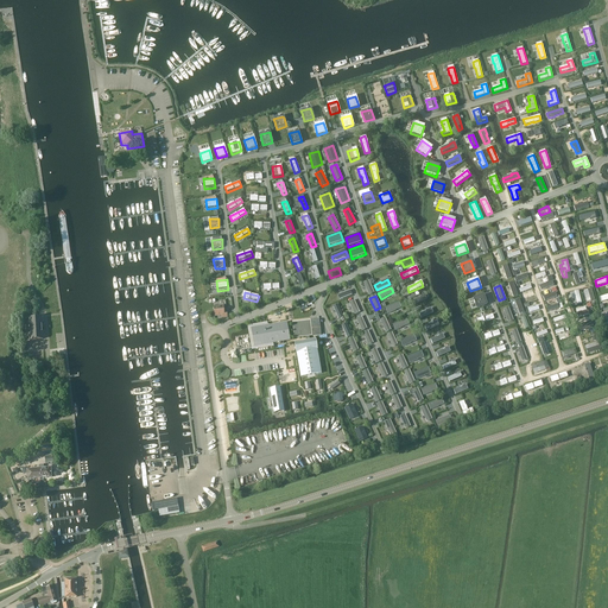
[(483,296),(474,299),(476,308),(487,304),(483,296)]
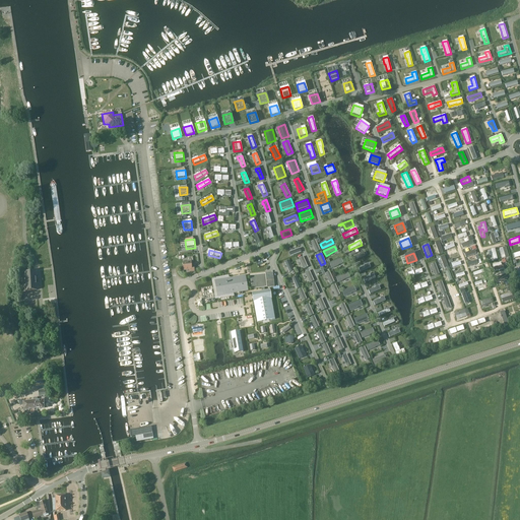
[(303,256),(299,258),(304,269),(307,267),(303,256)]
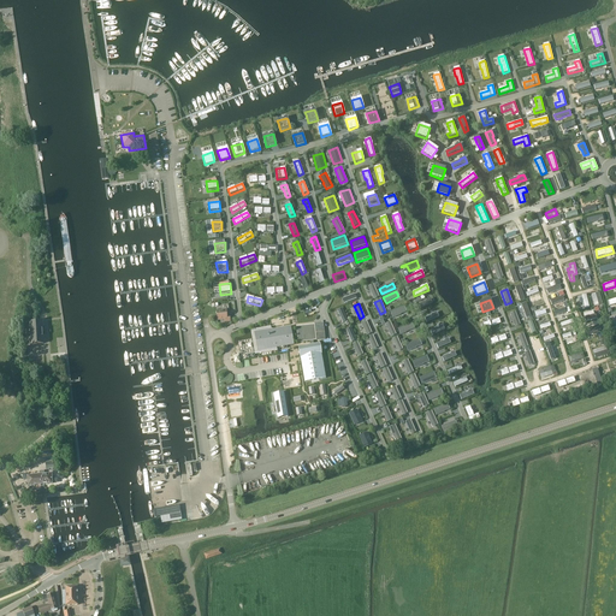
[(348,319),(343,307),(338,309),(343,321),(348,319)]
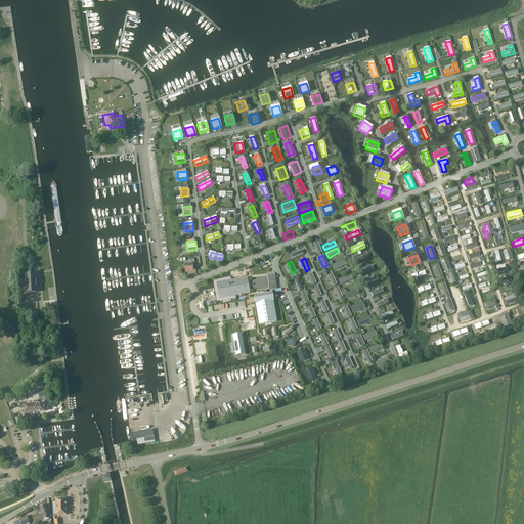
[(343,261),(332,266),(334,271),(341,268),(341,267),(345,265),(343,261)]
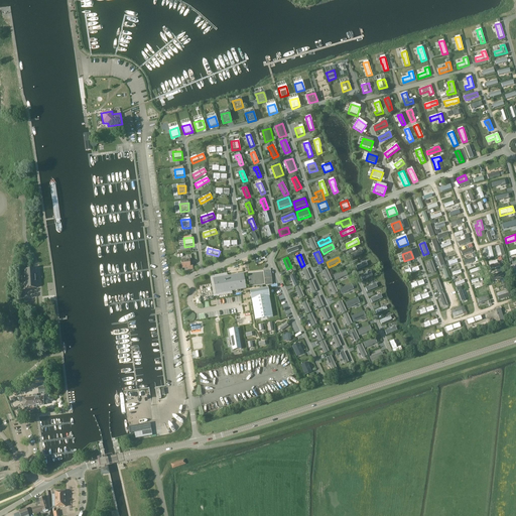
[(190,266),(189,260),(181,262),(182,269),(188,268),(189,270),(194,269),(192,266),(190,266)]
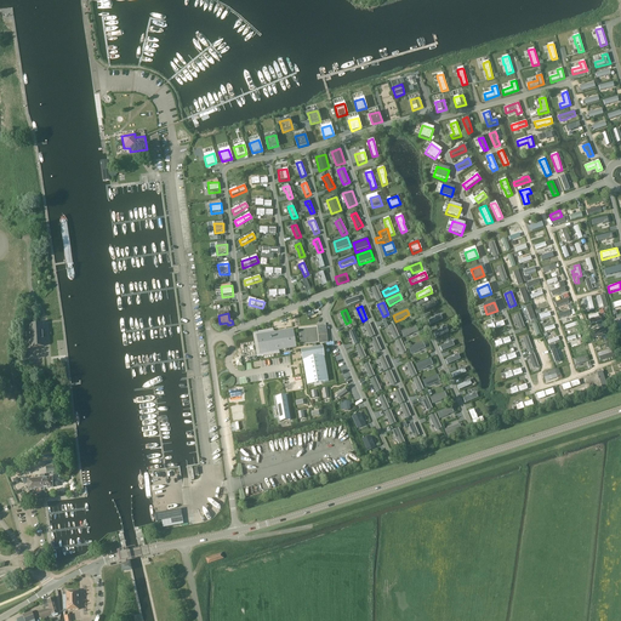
[(434,318),(428,322),(429,325),(443,320),(440,315),(434,318)]
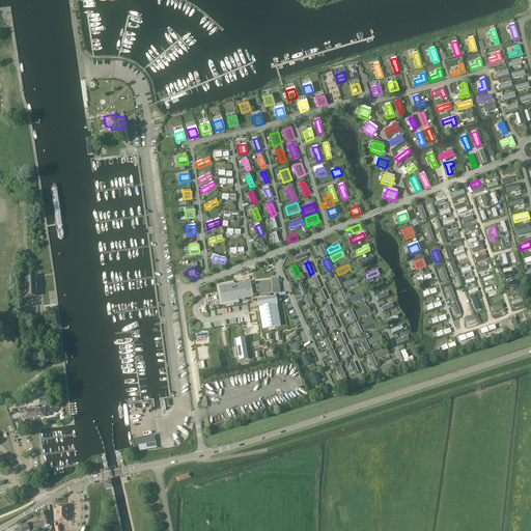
[(420,278),(417,279),(418,283),(431,279),(430,274),(422,277),(422,276),(420,277),(420,278)]
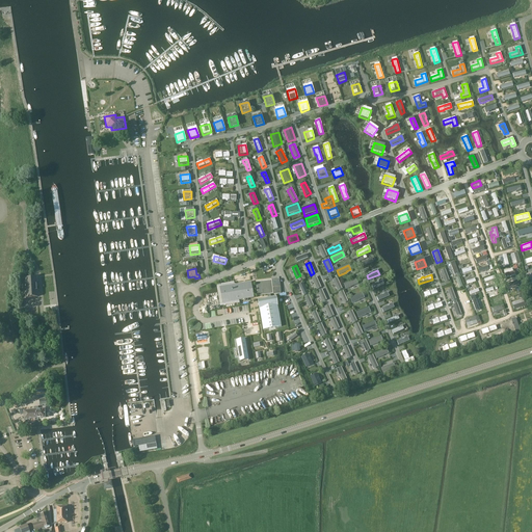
[(316,276),(312,278),(317,289),(320,287),(316,276)]
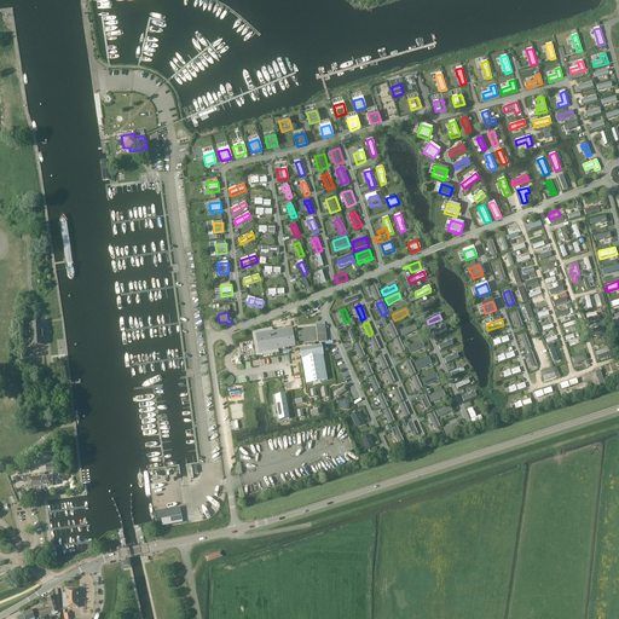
[(29,324),(29,335),(30,347),(44,346),(44,339),(44,336),(42,324),(42,323),(38,323),(32,323),(30,324),(29,324)]
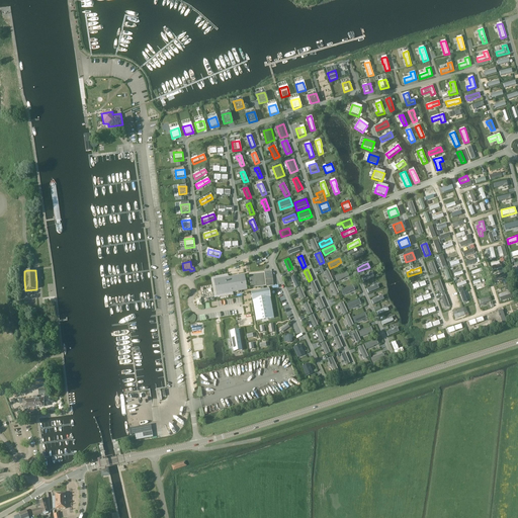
[(328,271),(324,273),(329,283),(332,281),(328,271)]
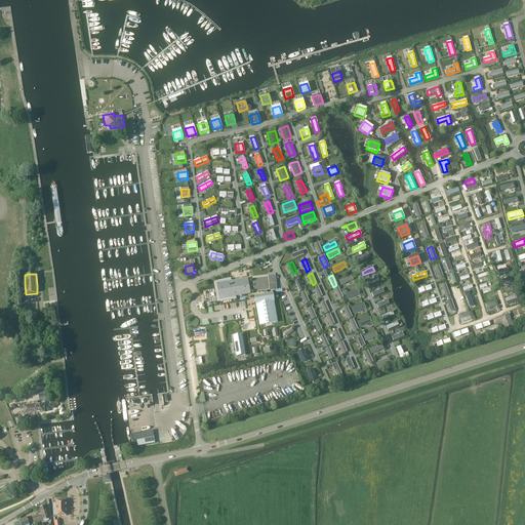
[(351,276),(339,281),(341,286),(346,284),(346,283),(353,280),(351,276)]
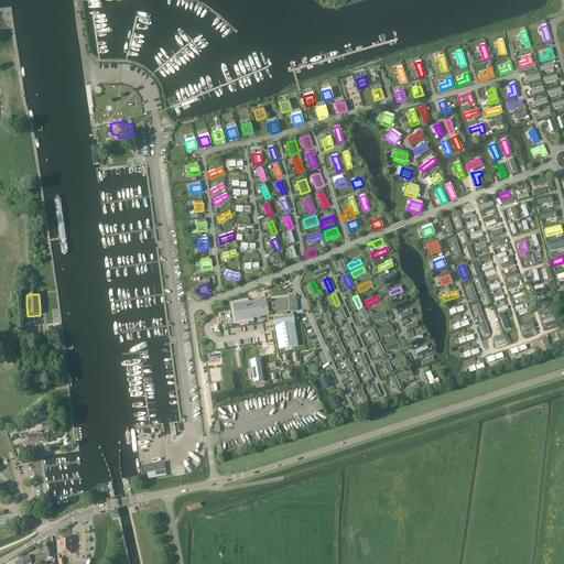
[(272,313),(290,311),(288,297),(271,300),(272,313)]
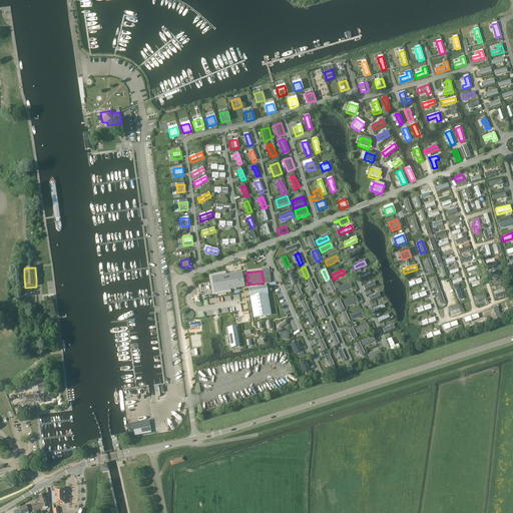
[(364,274),(358,276),(360,280),(370,276),(369,271),(364,273),(364,274)]
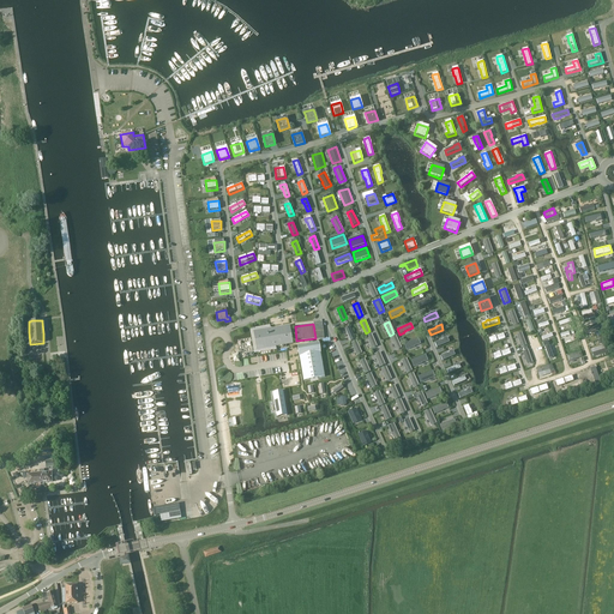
[(356,337),(350,325),(345,327),(351,339),(356,337)]
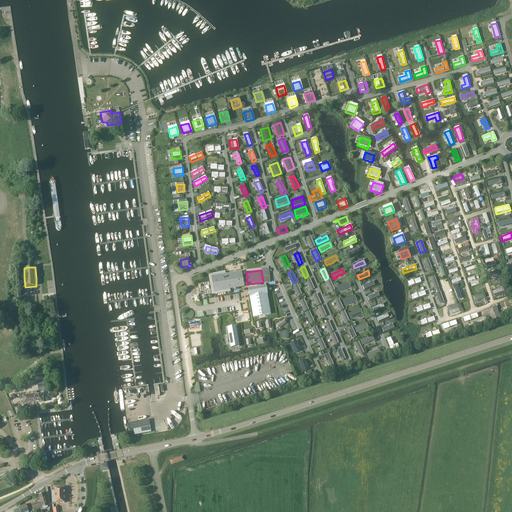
[(213,291),(244,286),(241,272),(211,277),(213,291)]
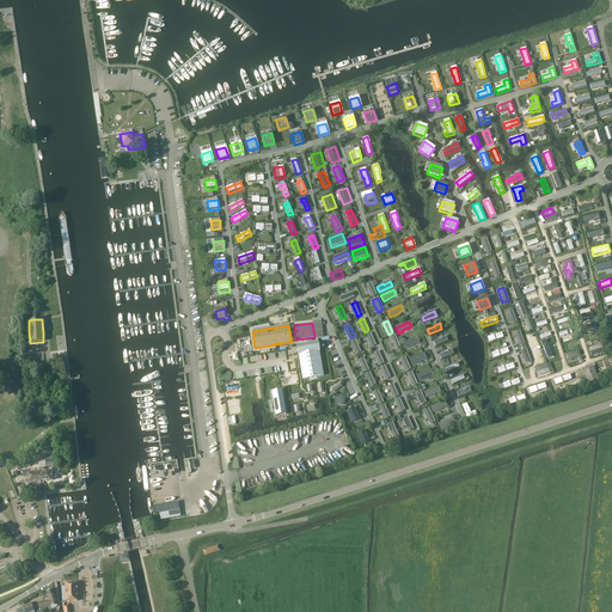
[(369,332),(365,335),(371,347),(375,346),(369,332)]
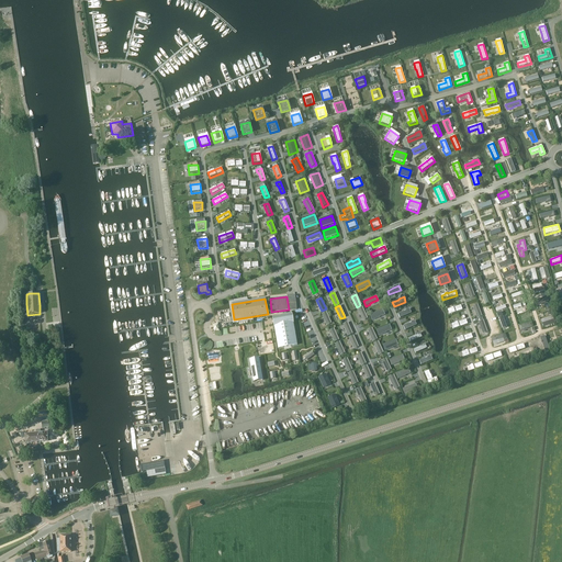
[(451,308),(447,310),(449,314),(462,310),(461,305),(453,307),(451,307),(451,308)]
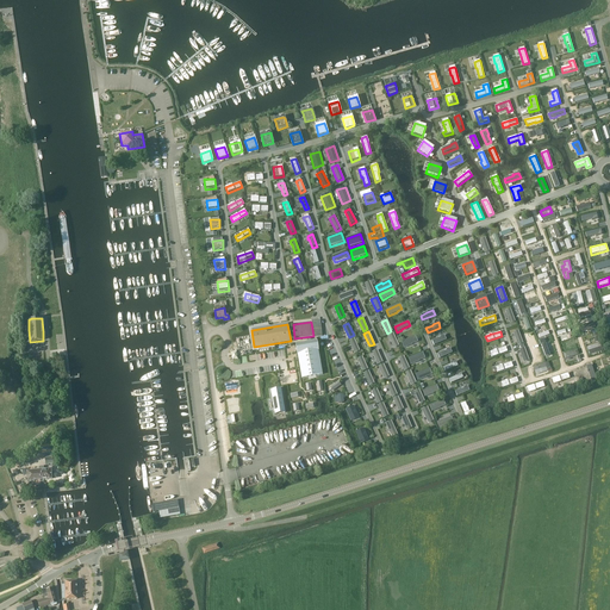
[(393,335),(388,337),(393,348),(398,346),(393,335)]
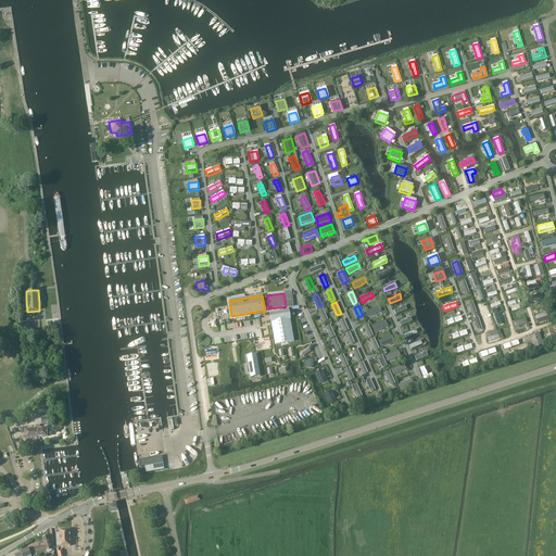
[(379,305),(366,311),(368,315),(380,311),(379,305)]
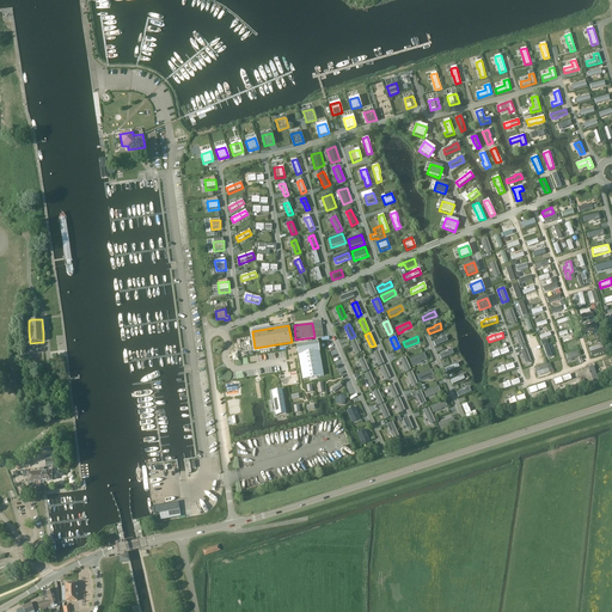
[(442,338),(433,342),(435,347),(448,341),(446,336),(442,337),(442,338)]
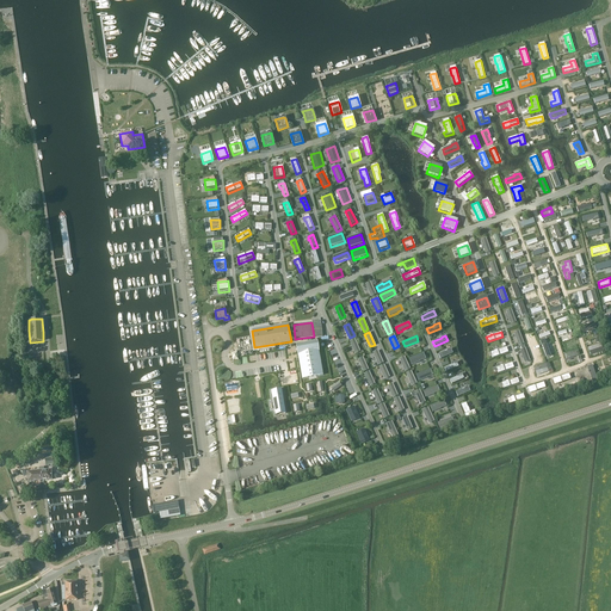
[(360,350),(355,338),(350,340),(356,352),(360,350)]
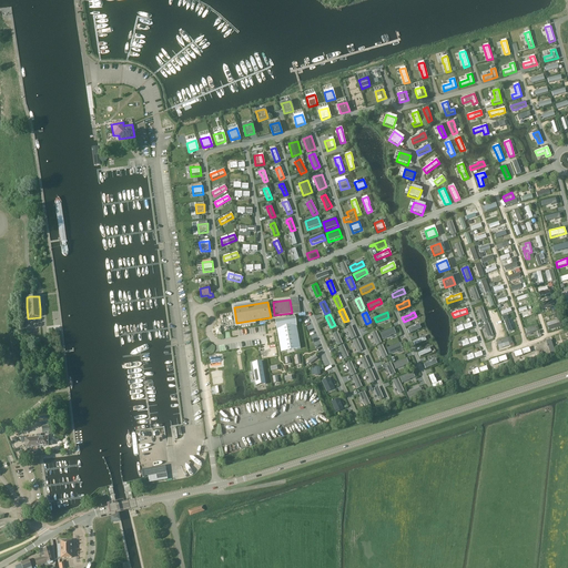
[(294,316),(275,320),(281,352),(300,348),(294,316)]
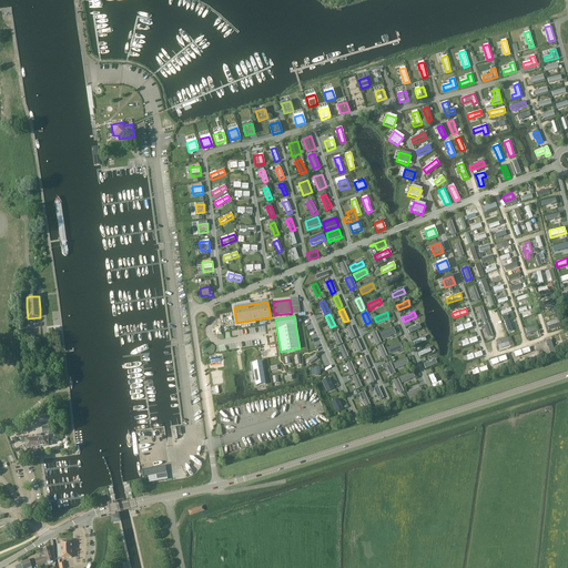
[(514,317),(504,321),(506,327),(516,324),(514,317)]
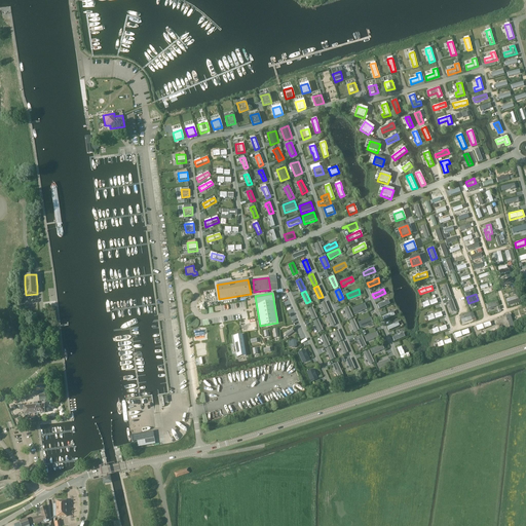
[(426,302),(422,304),(424,308),(438,303),(436,299),(428,302),(427,301),(425,302),(426,302)]
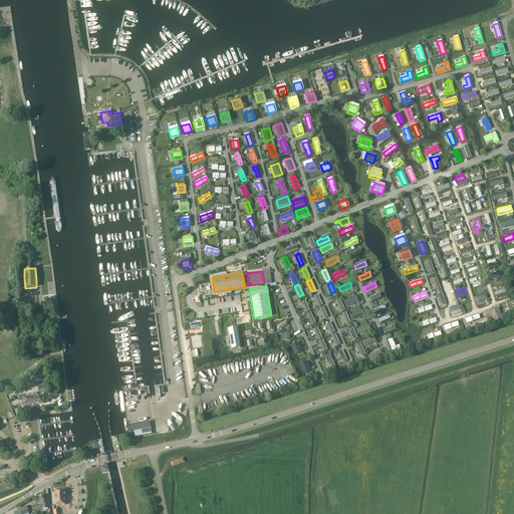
[(376,295),(368,298),(370,302),(380,297),(379,293),(376,294),(376,295)]
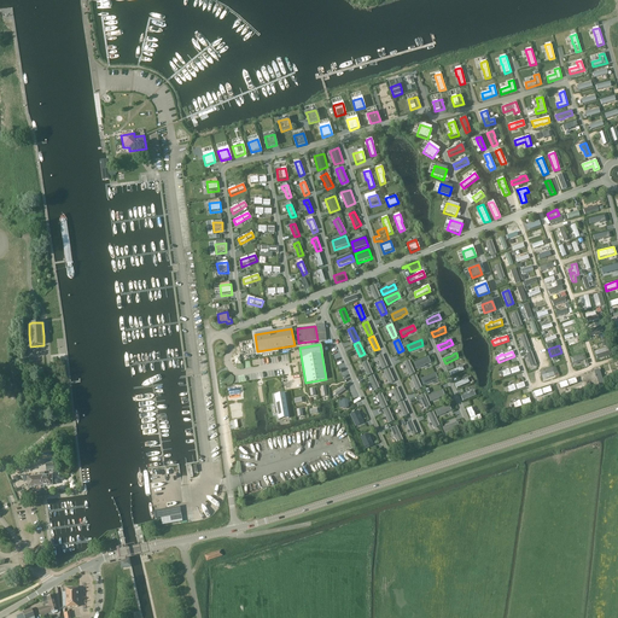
[(382,354),(377,356),(383,369),(388,367),(382,354)]
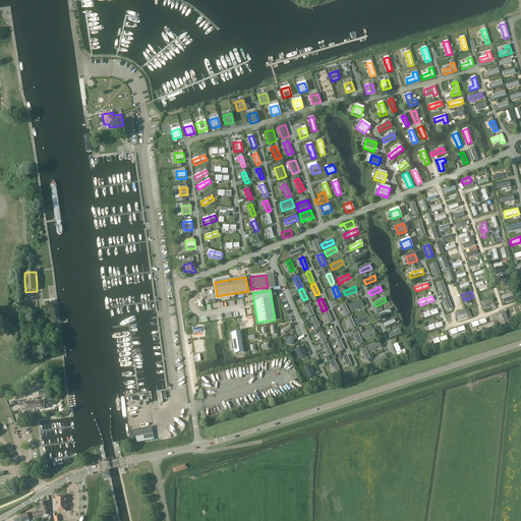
[(360,302),(349,306),(351,311),(357,308),(362,306),(360,302)]
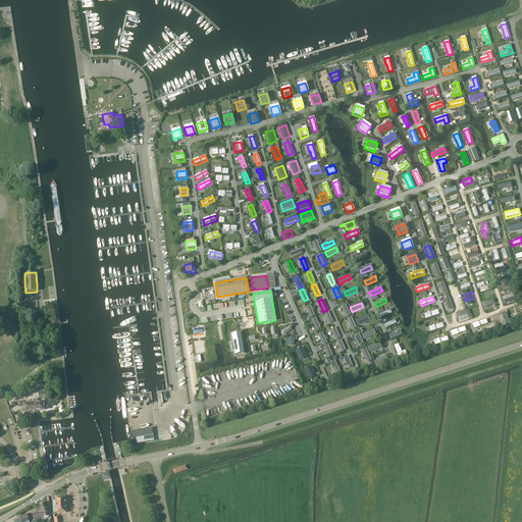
[(315,314),(310,304),(306,306),(311,317),(315,314)]
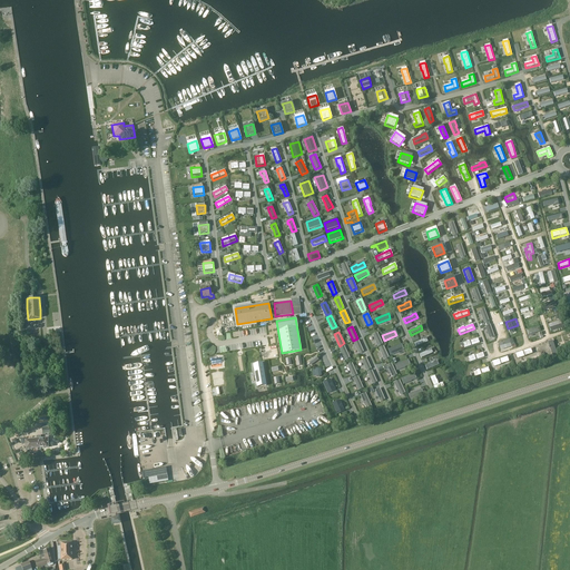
[(376,334),(373,336),(377,346),(382,344),(376,334)]
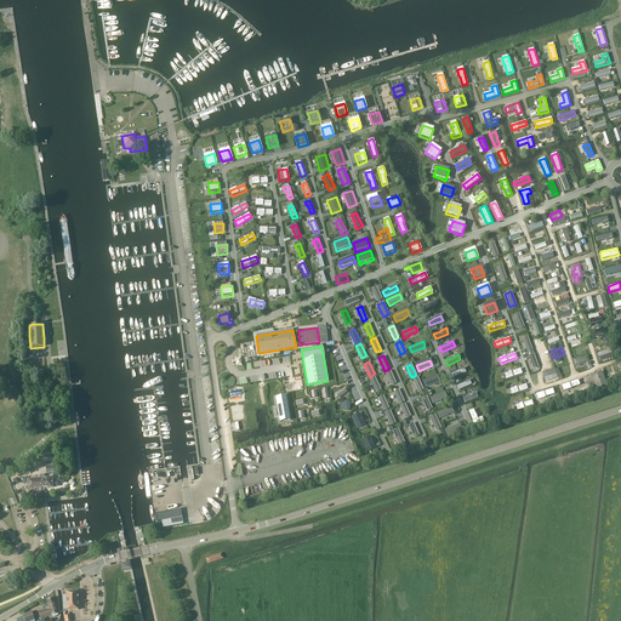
[(461,370),(451,374),(454,379),(466,372),(463,368),(461,369),(461,370)]
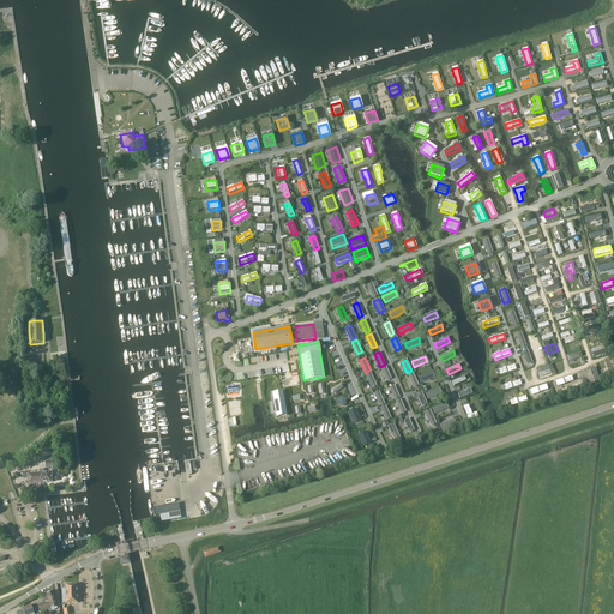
[(503,368),(499,369),(500,375),(507,373),(516,369),(515,365),(505,368),(505,367),(503,367),(503,368)]
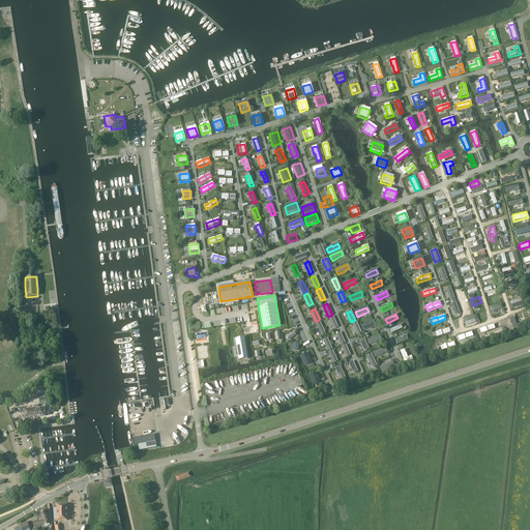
[(476,315),(463,319),(466,326),(475,323),(474,320),(477,319),(476,315)]
